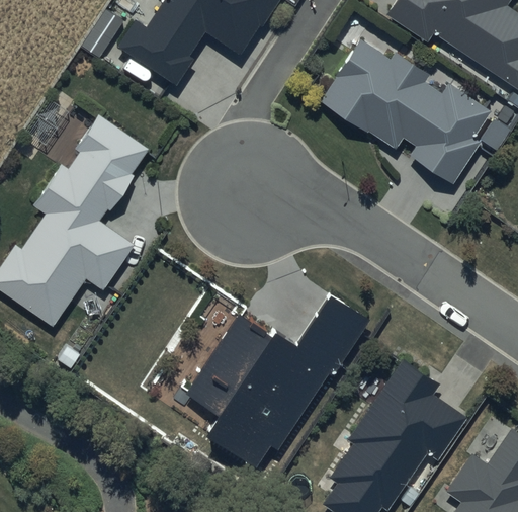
[(138,18),(117,47),(177,85),(194,59),(192,57),(207,33),(240,56),(262,22),(263,23),(278,0),(163,0),(148,24),(138,18)]
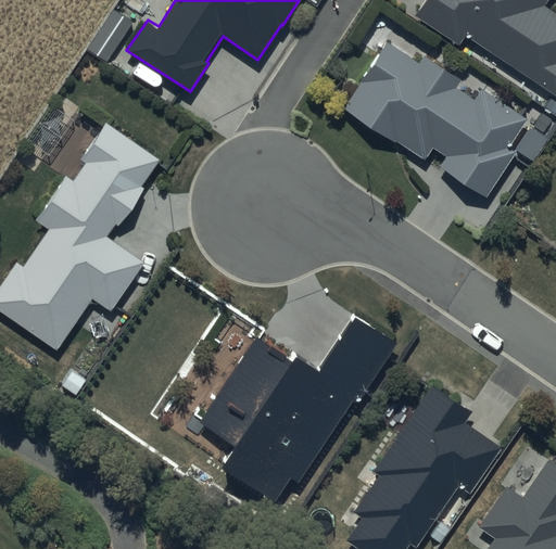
[(463,47),(468,37),(555,96),(555,17),(544,10),(551,0),(419,0),(411,12),(463,47)]
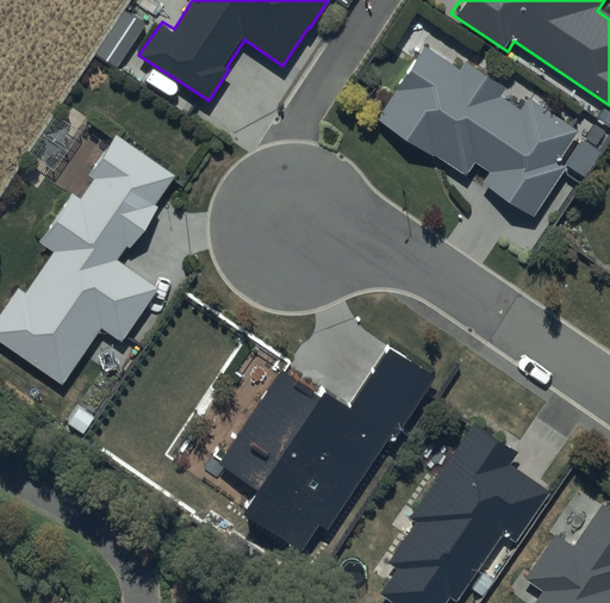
[(398,91),(378,119),(434,160),(436,156),(465,176),(474,166),(489,176),(483,185),(530,219),(542,203),(559,216),(579,187),(562,175),(566,171),(556,163),(578,132),(534,100),(527,112),(505,97),(509,92),(470,63),(464,72),(428,47),(396,89),(398,91)]
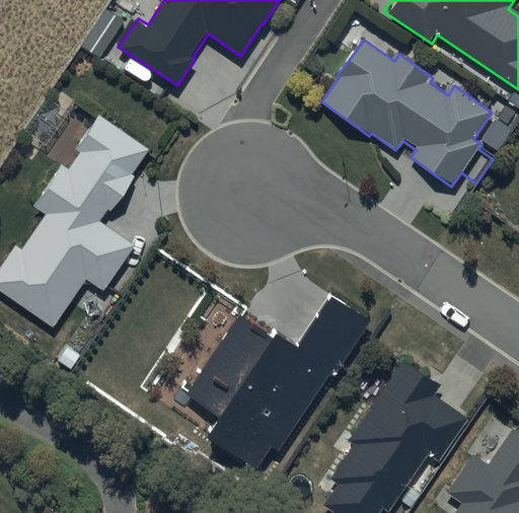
[(16,244),(0,269),(0,290),(53,327),(87,278),(103,290),(133,247),(100,225),(108,212),(113,215),(137,179),(133,176),(151,150),(95,112),(71,148),(82,155),(70,173),(59,165),(31,205),(48,217),(24,250),(16,244)]
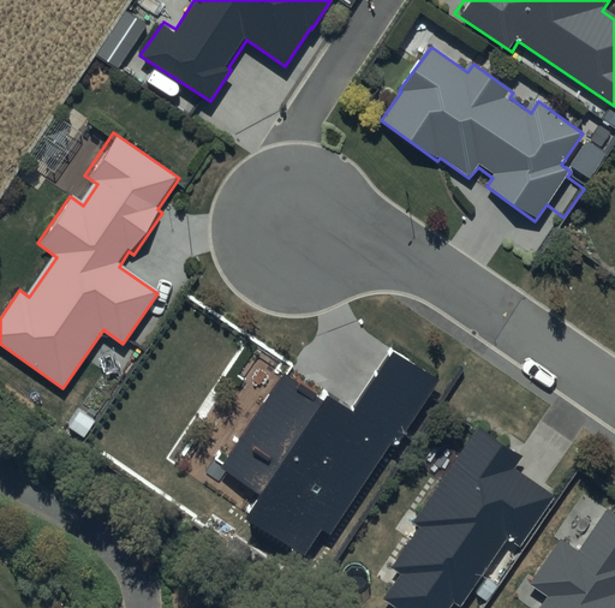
[(321,401),(281,376),(220,474),(261,500),(250,517),(315,559),(429,377),(386,350),(348,407),(326,393),(321,401)]
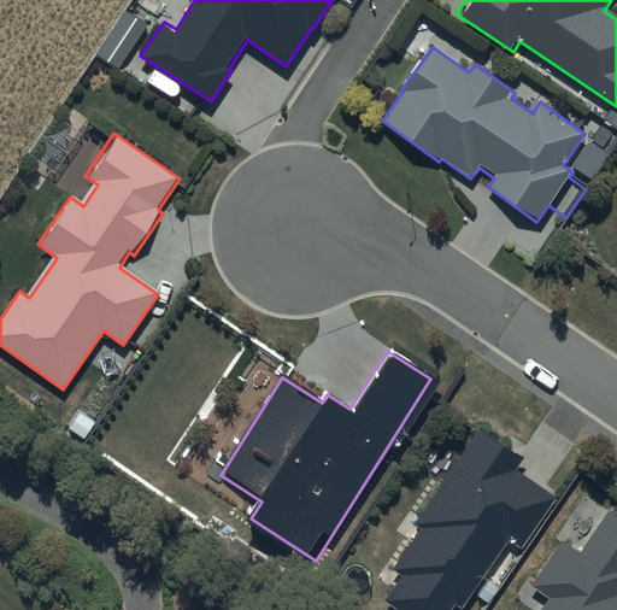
[(480,432),(410,532),(415,535),(391,569),(403,578),(385,604),(392,609),(452,609),(458,602),(462,604),(511,534),(524,544),(554,500),(516,474),(524,463),(480,432)]
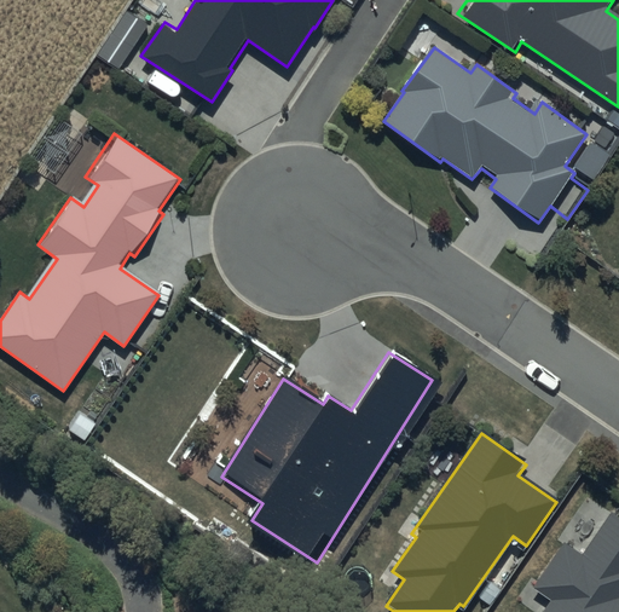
[(618,611),(618,601),(617,600),(618,596),(618,518),(611,513),(583,555),(566,543),(533,593),(550,604),(544,611),(618,611)]
